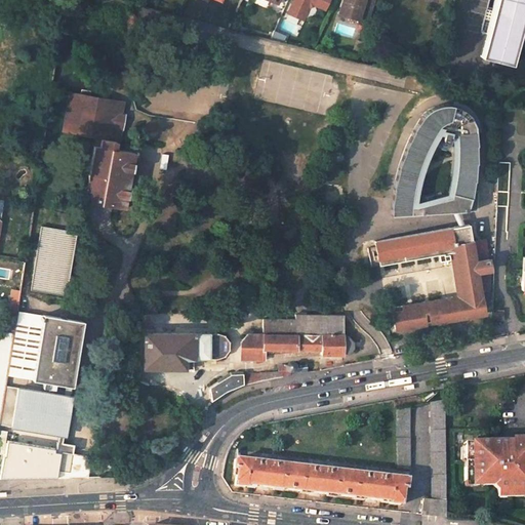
[(295,0),(290,13),(300,18),(305,10),(309,7),(315,5),(325,10),(329,0),(295,0)]
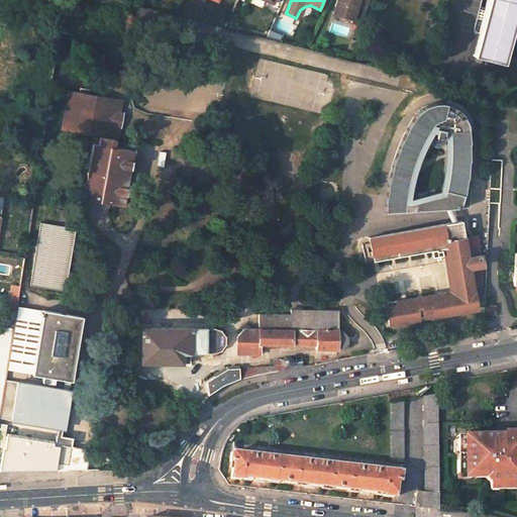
[(336,0),(333,13),(353,19),(353,21),(363,24),(370,0),(336,0)]
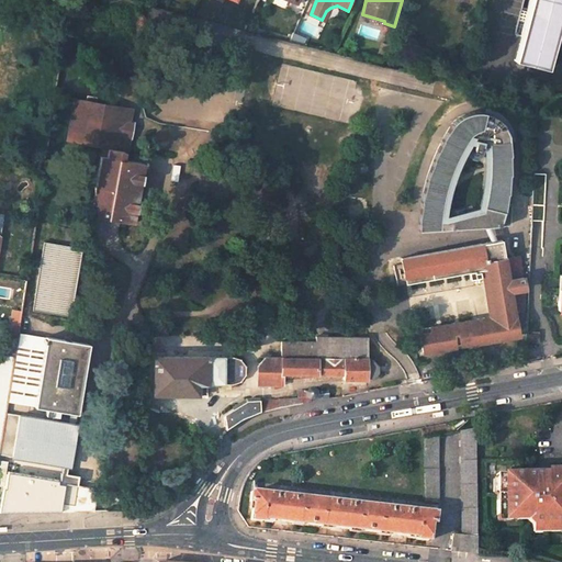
[(561,0),(529,0),(520,35),(515,60),(548,69),(561,9),(561,0)]
